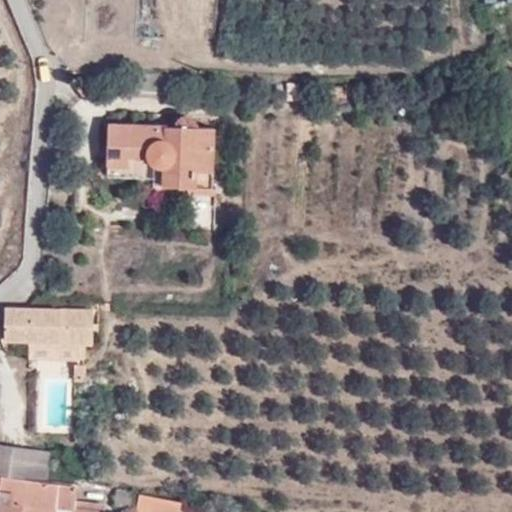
[(294,78),(281,78),(281,94),(294,95),(294,78)]
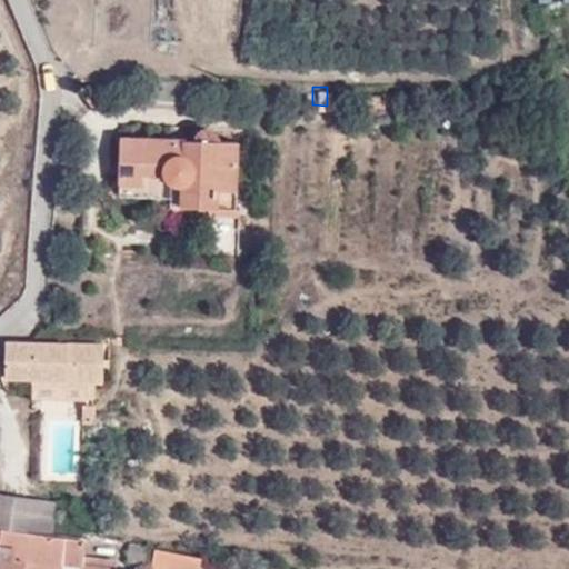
[(191,137),(120,137),(119,178),(146,178),(147,167),(171,168),(172,176),(187,178),(187,199),(236,199),(238,135),(222,133),(217,121),(202,120),(191,137)]
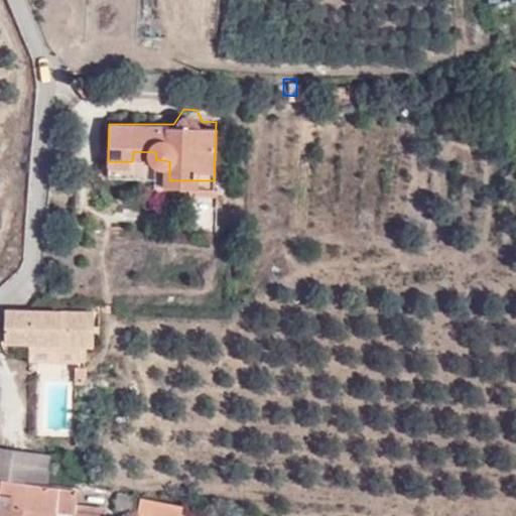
[(95,312),(72,311),(25,309),(2,311),(0,341),(27,342),(27,346),(30,346),(75,347),(76,361),(85,362),(86,349),(95,348),(95,312)]
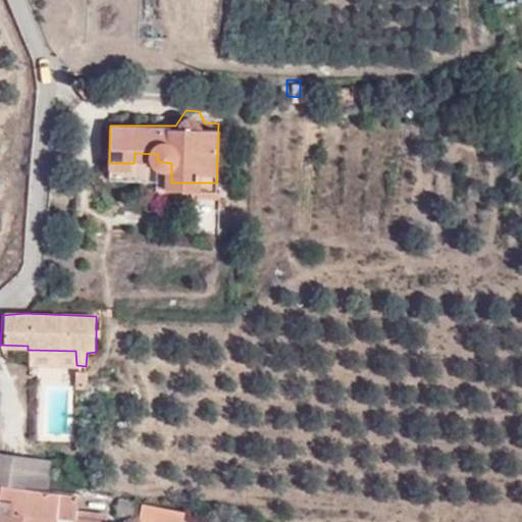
[(75,351),(31,350),(30,368),(77,369),(76,365),(75,351)]
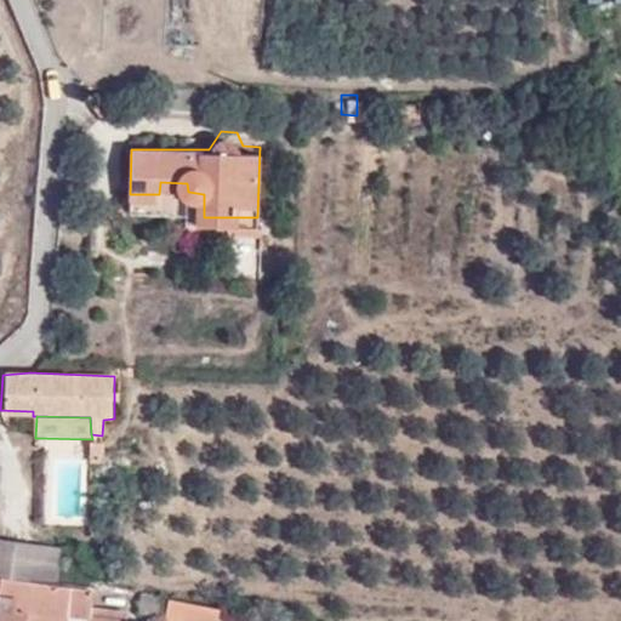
[(104,440),(92,442),(90,442),(90,462),(104,462),(104,440)]
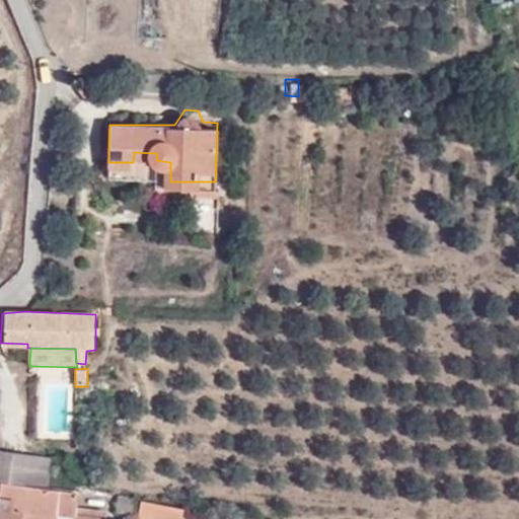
[(50,454),(0,447),(0,482),(45,487),(50,454)]
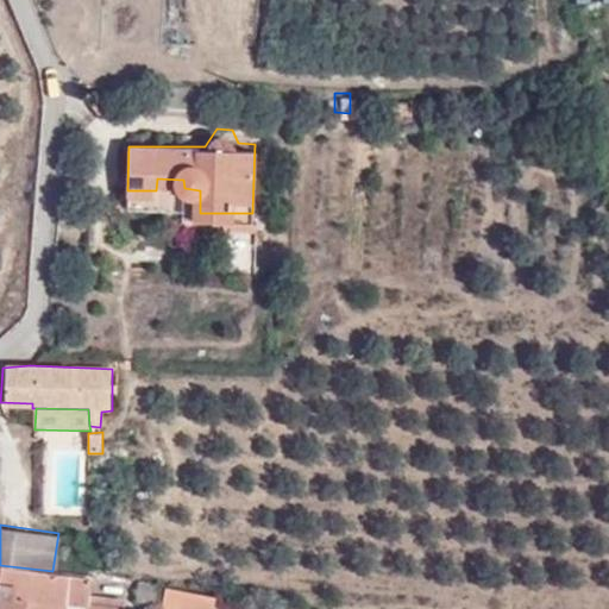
[(89,575),(0,566),(0,608),(26,608),(27,606),(60,608),(61,600),(85,602),(89,575)]
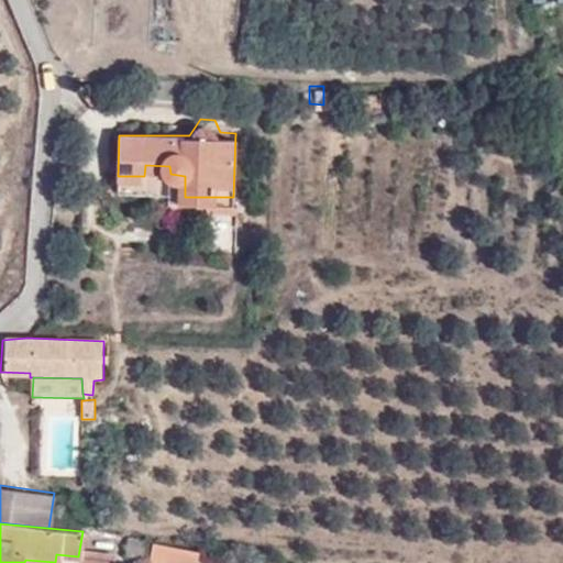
[(197,562),(200,544),(151,539),(148,539),(145,562),(197,562)]
